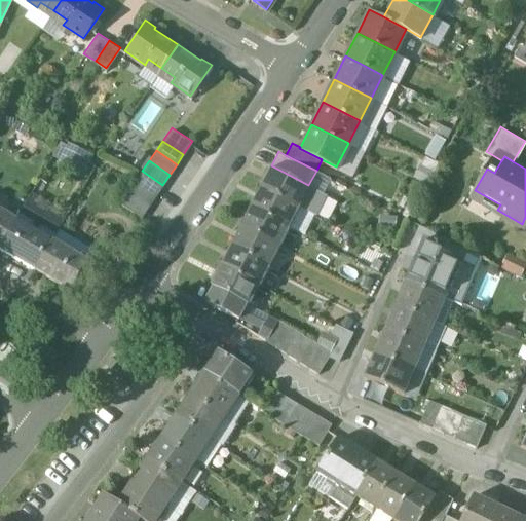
[(308,185),(271,165),(261,186),(295,203),(295,202),(314,213),(325,193),(308,185)]
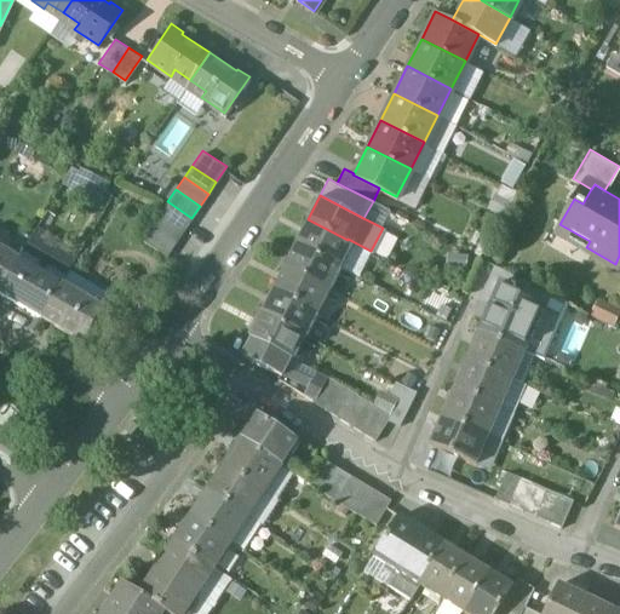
[(191,218),(167,201),(160,213),(183,230),(191,218)]
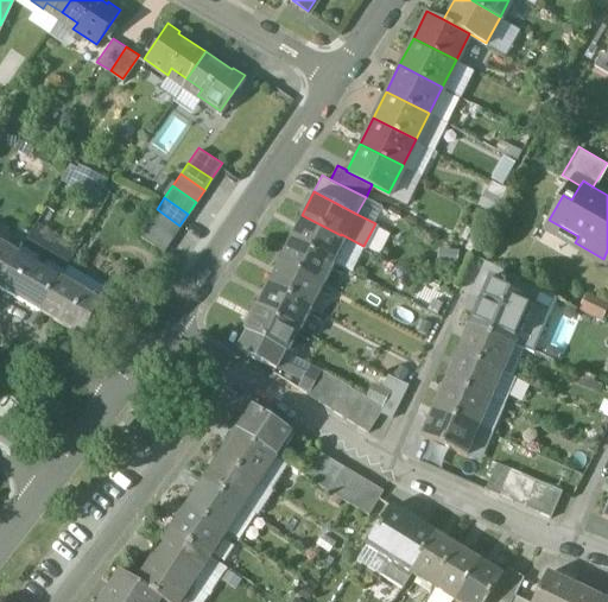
[(179,226),(157,209),(149,221),(172,238),(179,226)]
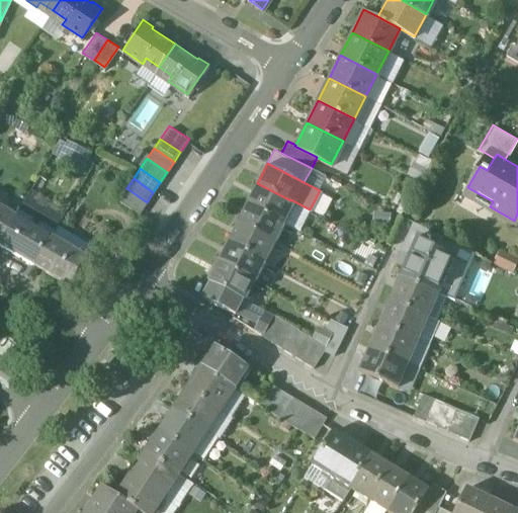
[(290,200),(257,183),(247,202),(280,220),(290,200)]
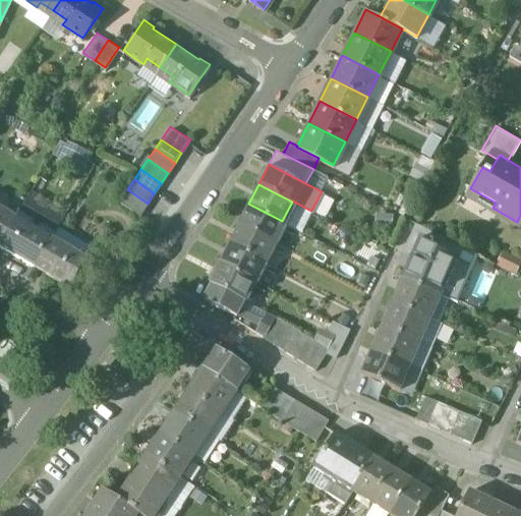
[(148,204),(127,189),(120,201),(139,214),(148,204)]
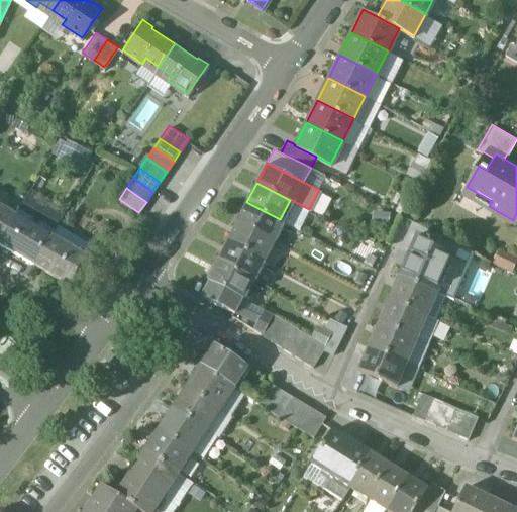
[(280,219),(246,202),(237,221),(271,238),(280,219)]
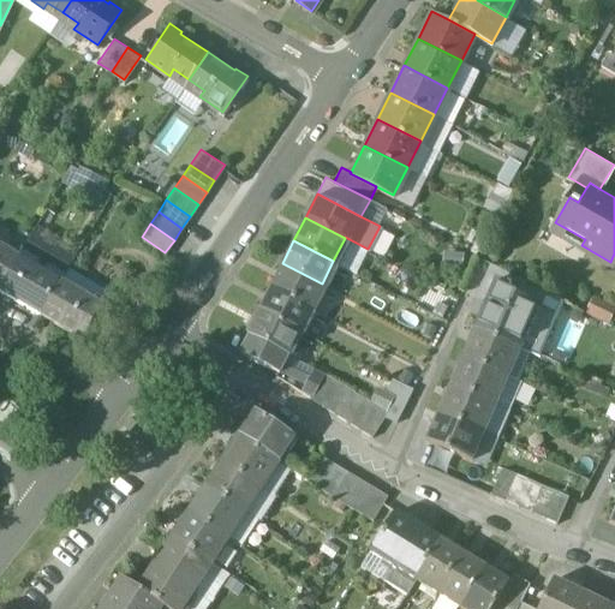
[(0,243),(0,286),(19,255),(0,243)]
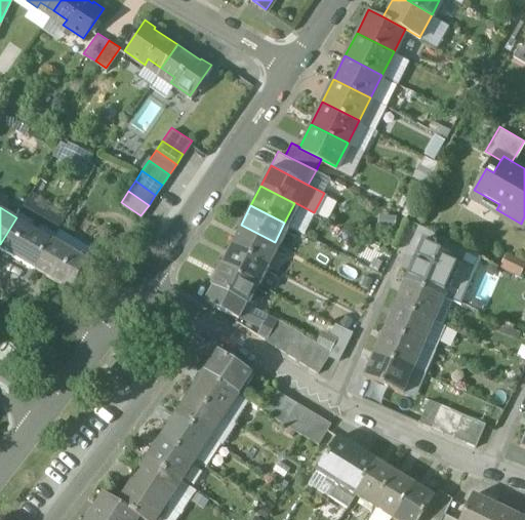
[(51,238),(16,217),(0,244),(0,247),(34,268),(51,238)]
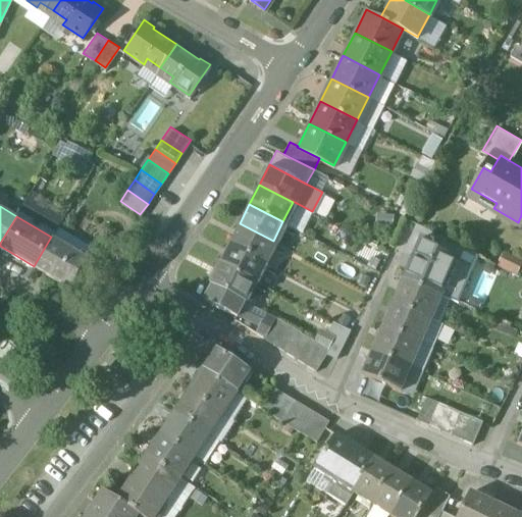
[(273,241),(240,223),(229,243),(263,260),(273,241)]
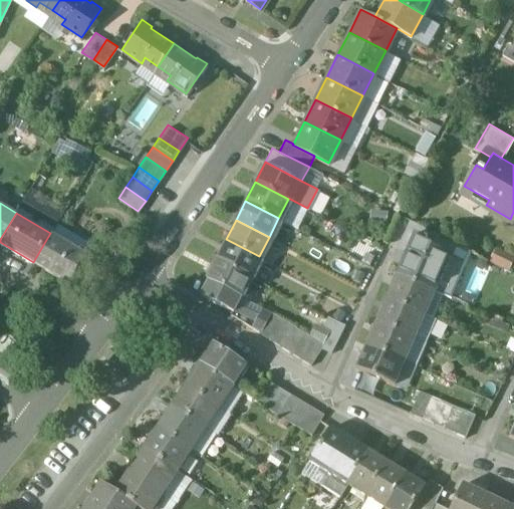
[(85,253),(50,233),(33,262),(68,282),(85,253)]
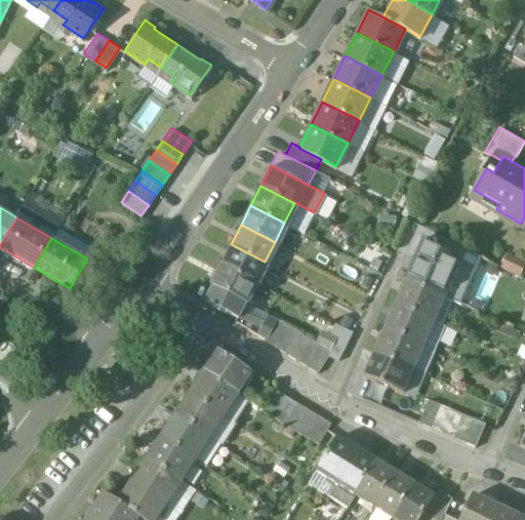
[(405,279),(439,293),(459,303),(476,266),(421,242),(405,279)]
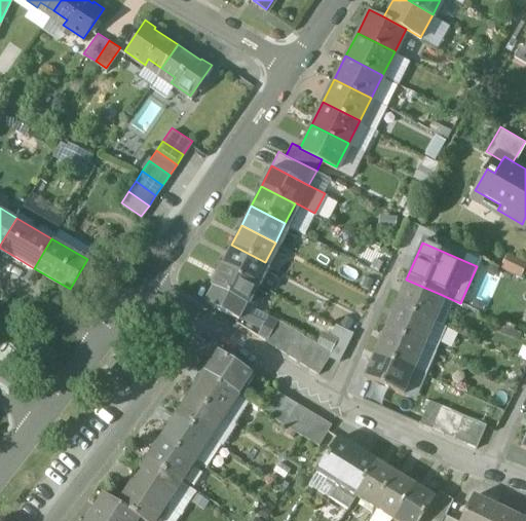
[(265,262),(231,245),(222,263),(255,281),(265,262)]
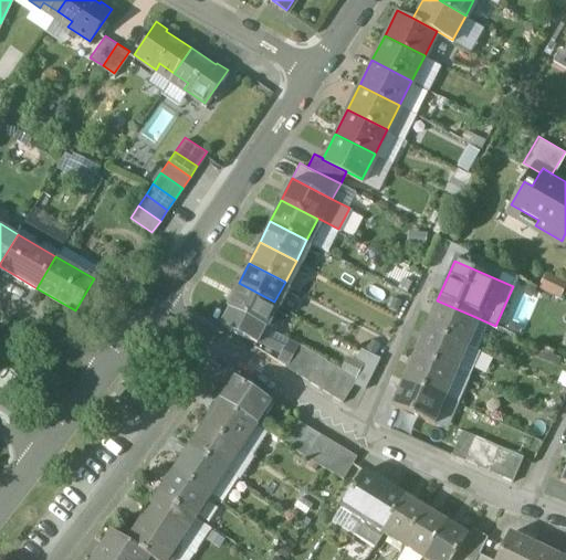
[(274,302),(239,283),(227,305),(230,306),(263,324),(274,302)]
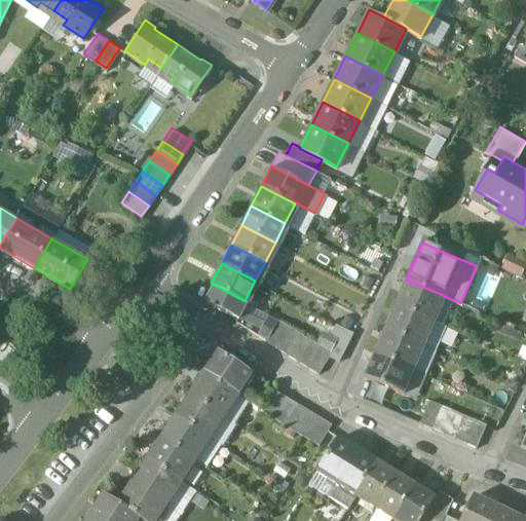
[(440,294),(406,280),(396,303),(429,318),(440,294)]
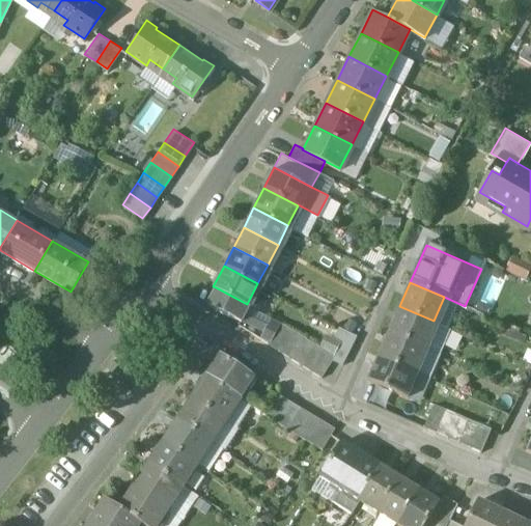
[(247,304),(216,287),(207,303),(241,321),(249,305),(247,304)]
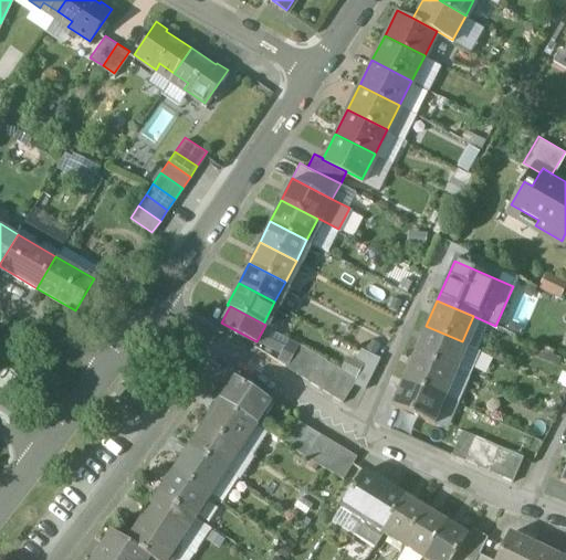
[(462,341),(426,326),(415,351),(451,368),(462,341)]
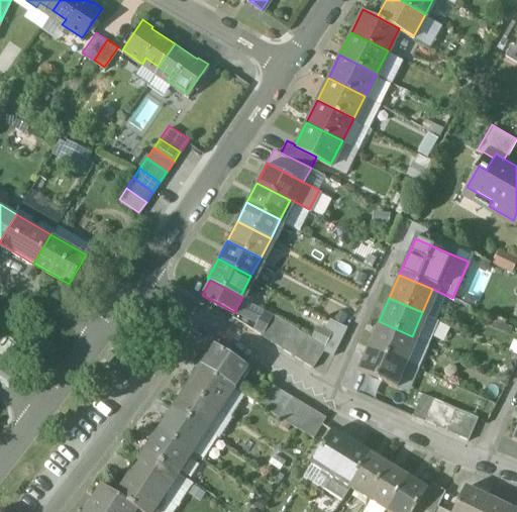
[(271,340),(283,320),(273,313),(261,334),(271,340)]
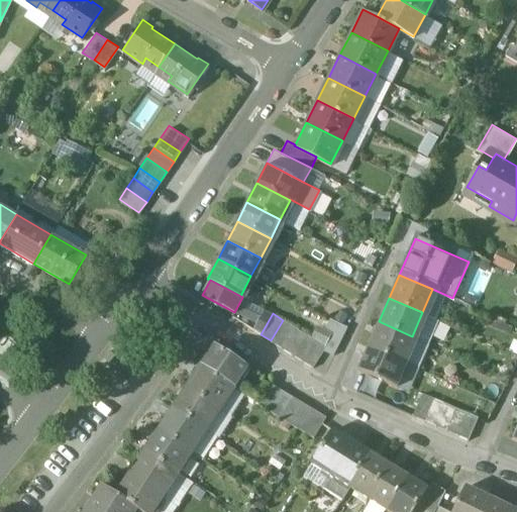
[(281,346),(294,326),(283,320),(271,340),(281,346)]
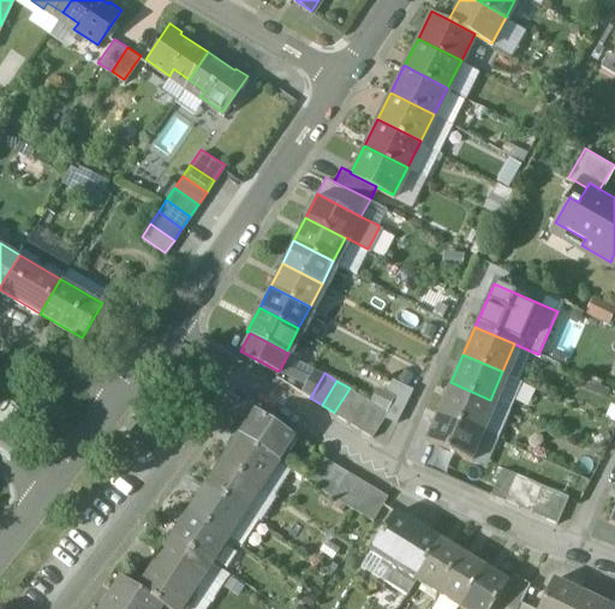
[(490,400),(451,382),(439,410),(478,428),(490,400)]
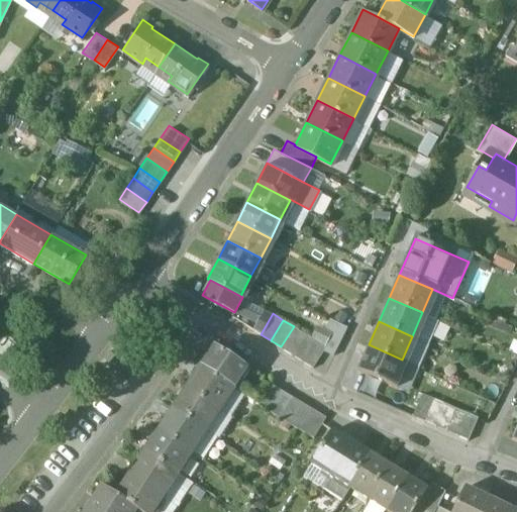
[(291,352),(304,332),(294,326),(281,346),(291,352)]
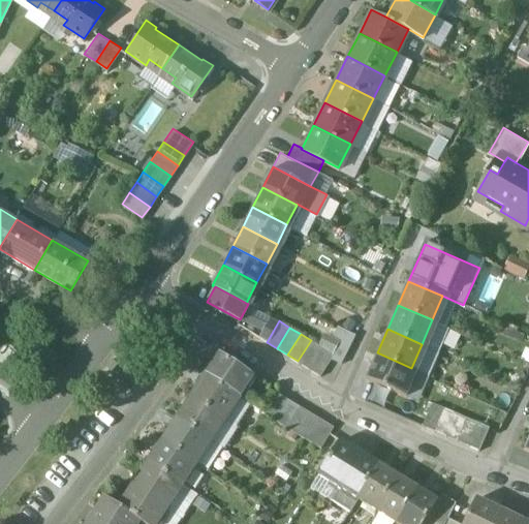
[(309,368),(321,346),(311,340),(298,361),(309,368)]
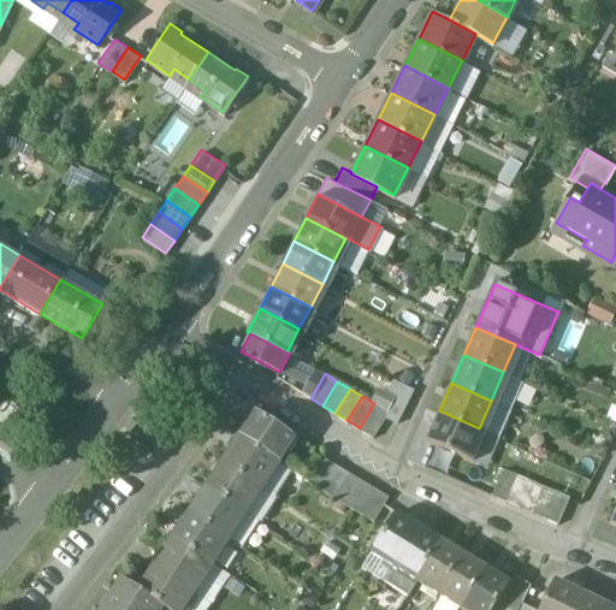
[(372,436),(386,412),(374,403),(360,428),(372,436)]
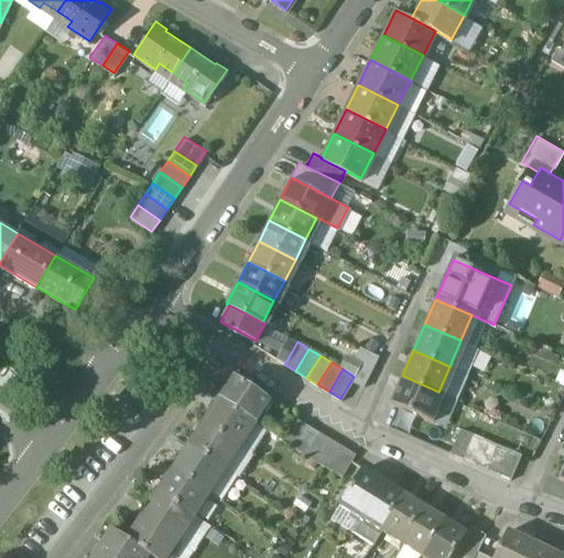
[(273,401),(234,374),(219,397),(257,422),(261,414),(264,413),(273,401)]
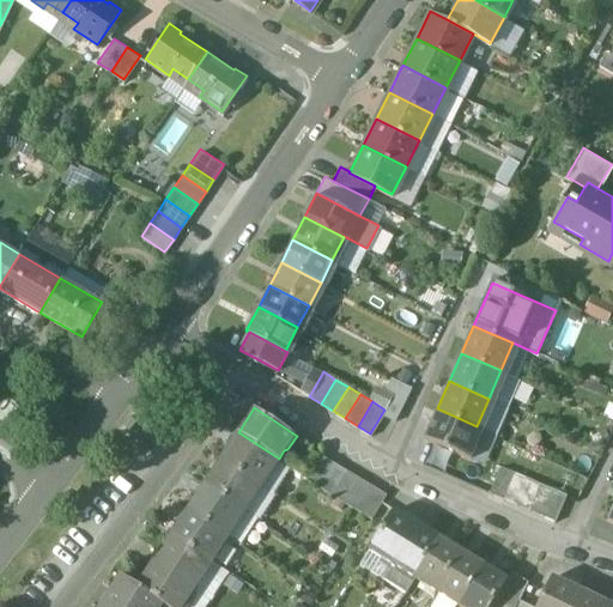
[(477,426),(437,408),(425,437),(463,454),(477,426)]
